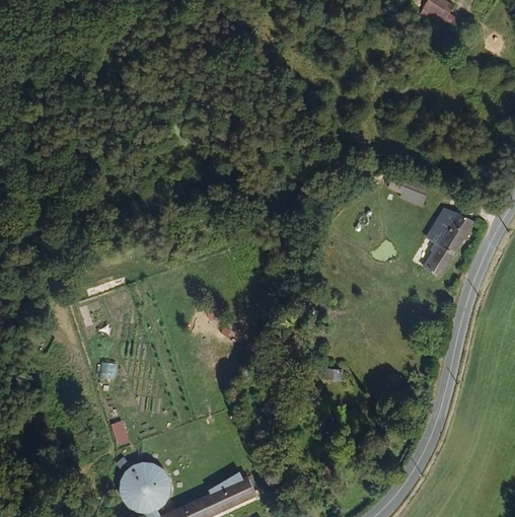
[(450,39),(457,30),(442,14),(449,8),(442,0),(436,0),(424,10),(450,39)]
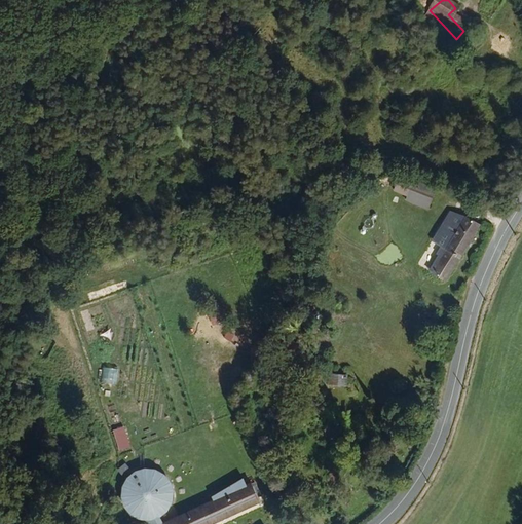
[(409,178),(405,189),(427,195),(431,185),(409,178)]
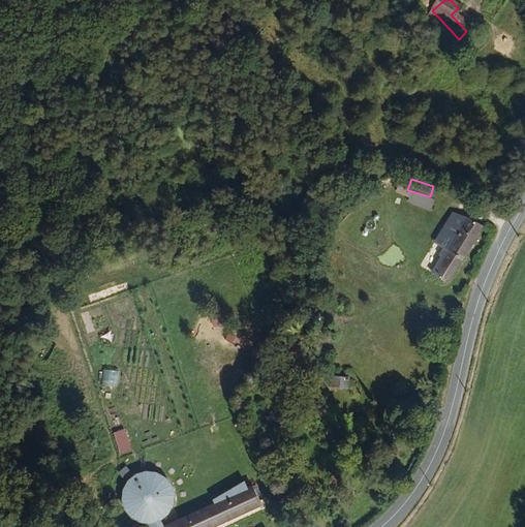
[(430,196),(407,190),(407,191),(430,198),(430,196)]
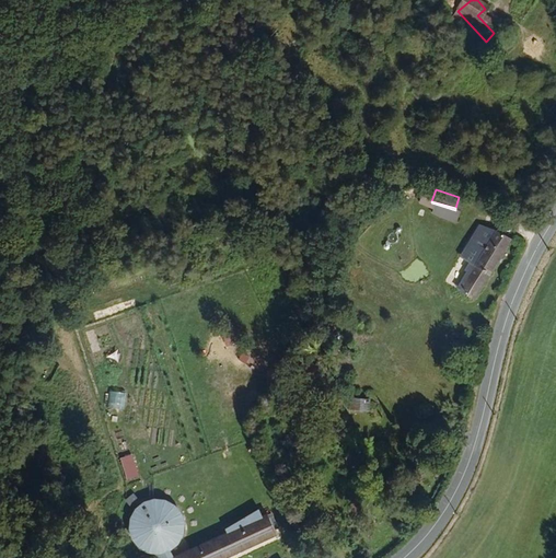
[(455,286),(473,297),(511,233),(482,217),(468,232),(472,234),(478,239),(475,246),(479,250),(472,262),(455,286)]
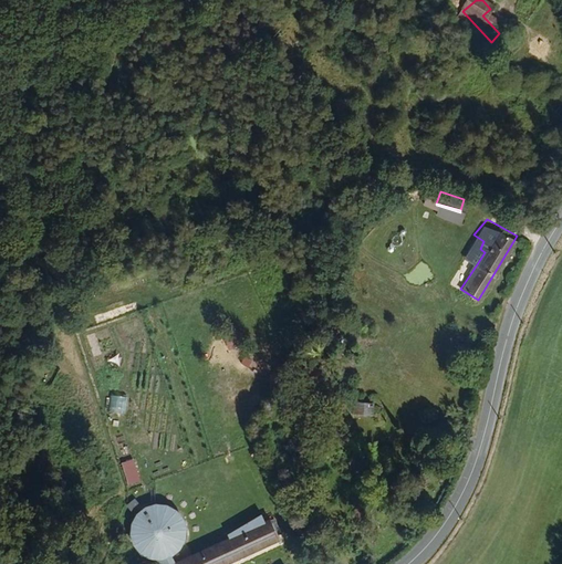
[(464,257),(477,237),(474,235),(460,256),(464,257)]
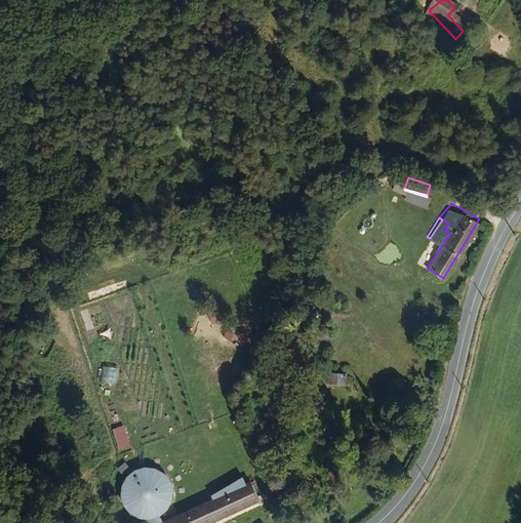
[(430,238),(442,245),(449,234),(445,231),(448,224),(442,219),(430,238)]
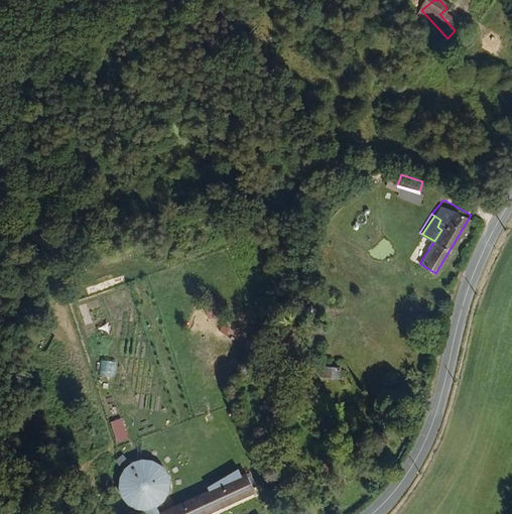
[(209,253),(211,259),(223,255),(222,249),(209,253)]
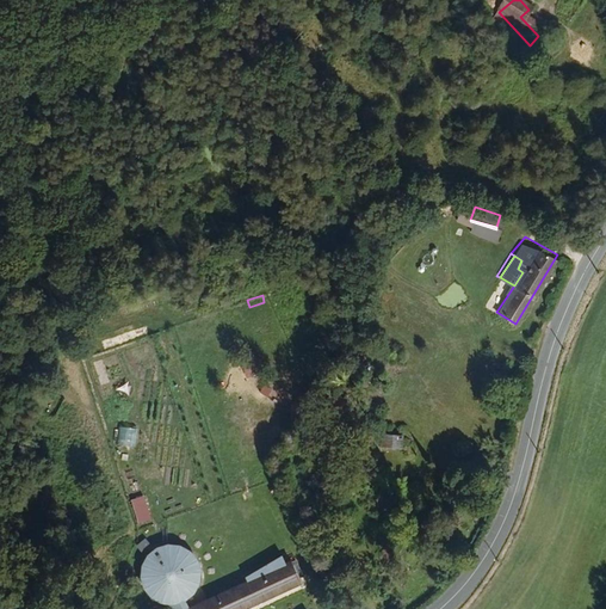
[(235,363),(242,377),(255,370),(248,356),(235,363)]
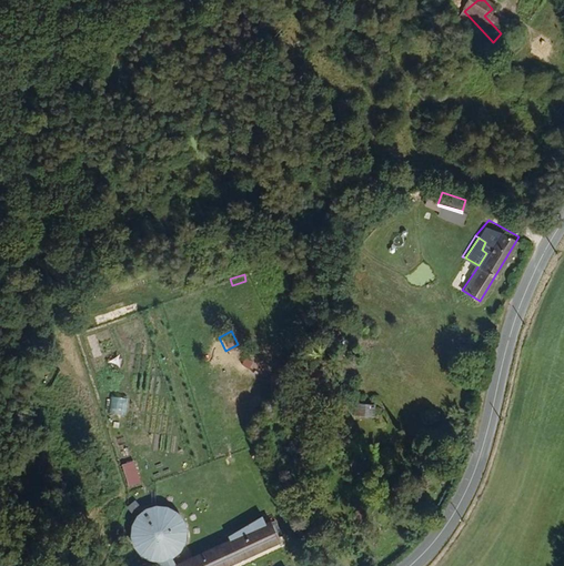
[(104,412),(121,413),(122,395),(106,394),(104,412)]
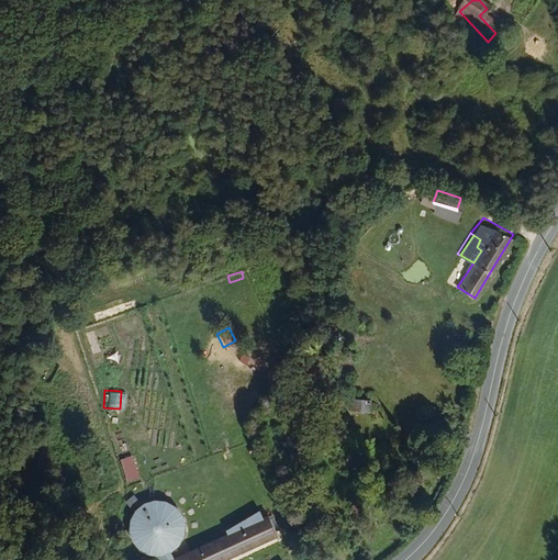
[(366,412),(366,400),(352,399),(350,411),(366,412)]
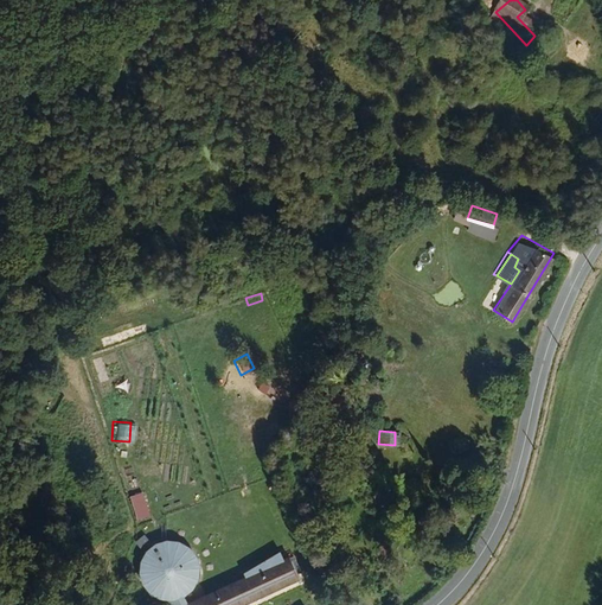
[(127,494),(130,517),(145,515),(141,491),(127,494)]
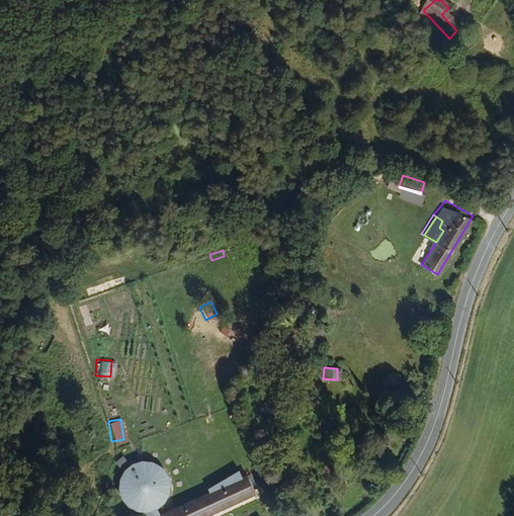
[(119,454),(111,460),(115,465),(123,460),(119,454)]
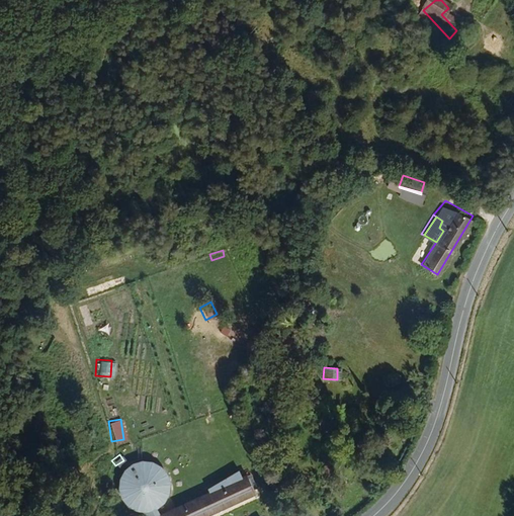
[(173,515),(171,510),(155,515),(152,508),(156,506),(161,503),(164,499),(167,491),(168,486),(167,479),(165,471),(160,465),(153,461),(147,459),(139,459),(131,463),(124,467),(120,475),(117,483),(118,489),(120,497),(124,503),(132,507),(137,509),(141,509),(143,515),(173,515)]
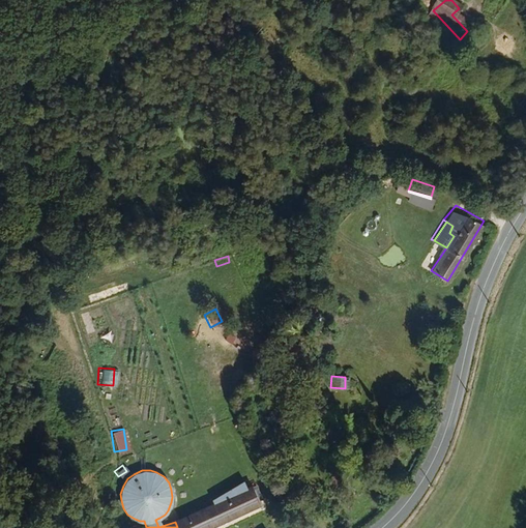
[(213,500),(215,504),(249,491),(244,482),(213,500)]
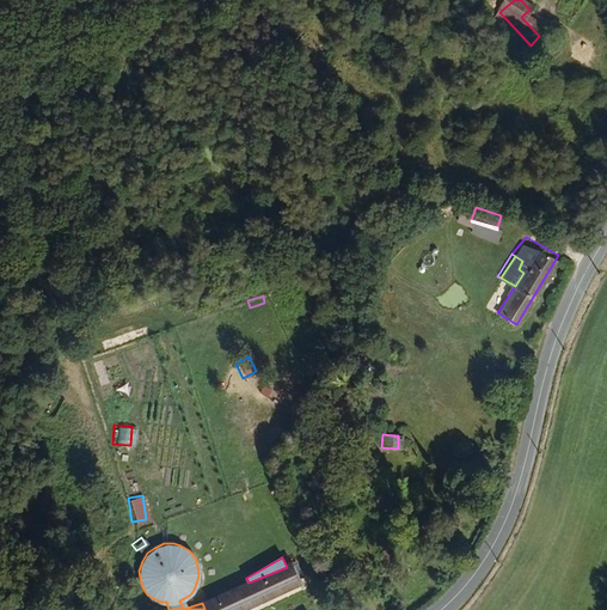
[(241,609),(301,587),(292,565),(287,567),(249,583),(202,603),(204,609),(241,609)]
